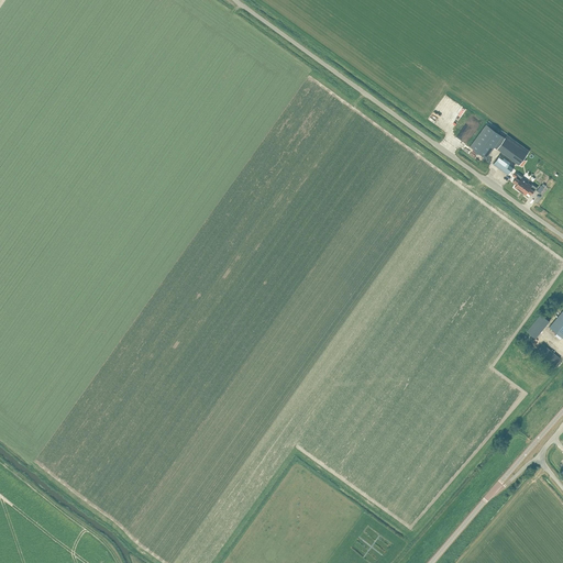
[(486,158),(489,154),(503,135),(486,124),(470,146),(486,158)]
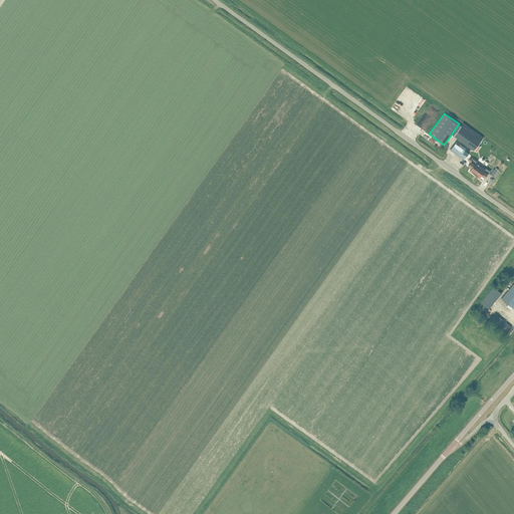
[(469,132),(462,142),(474,151),(482,141),(469,132)]
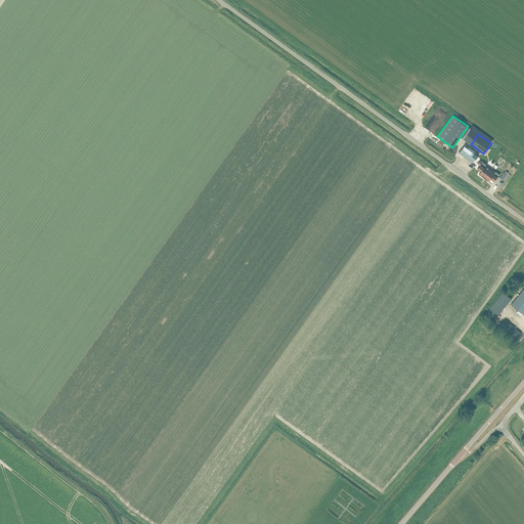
[(477,164),(479,161),(481,158),(478,156),(479,155),(465,143),(459,153),(473,163),(474,161),(477,164)]
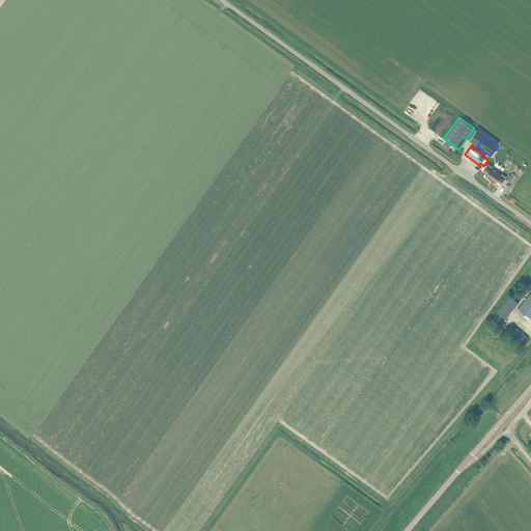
[(485,163),(483,166),(486,168),(483,171),(487,173),(485,176),(486,177),(486,178),(487,179),(488,178),(491,180),(497,173),(495,172),(496,171),(492,168),(493,167),(487,164),(485,163)]
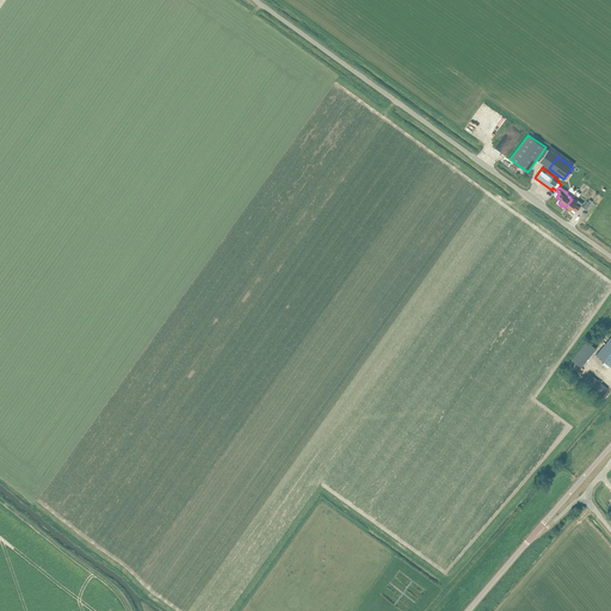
[(572,199),(565,208),(569,211),(572,209),(576,211),(580,205),(581,207),(582,204),(578,201),(576,202),(572,198),(572,199)]
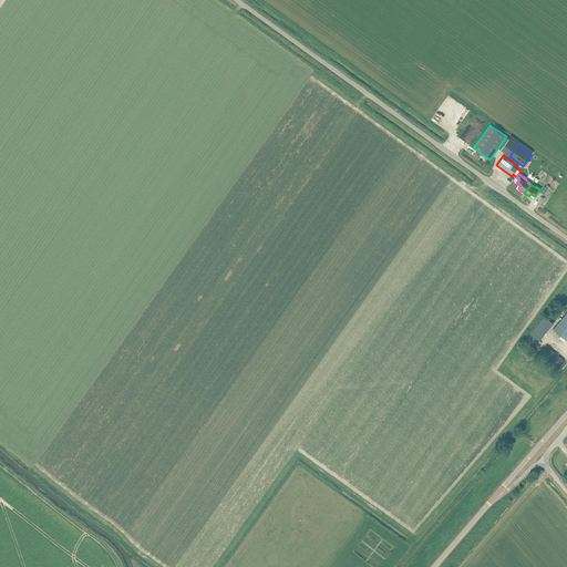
[(566,340),(566,311),(553,329),(566,340)]
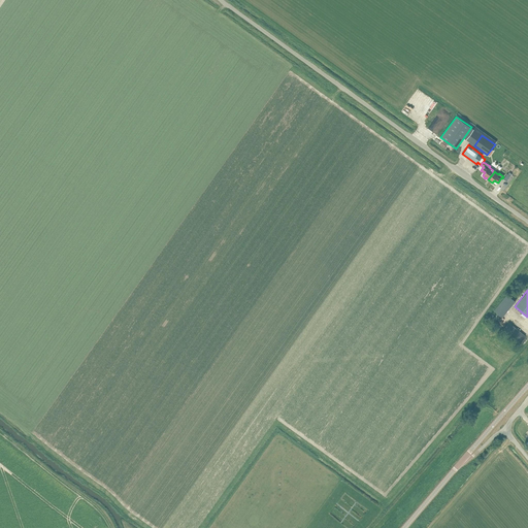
[(502,318),(515,301),(506,294),(494,310),(502,318)]
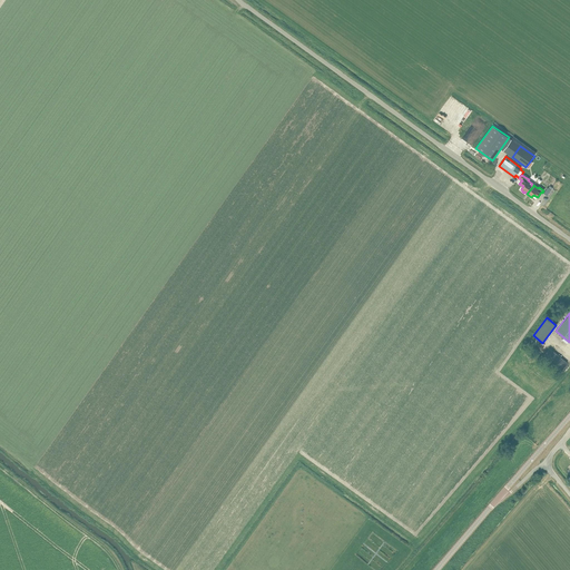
[(544,354),(552,361),(557,354),(549,349),(544,354)]
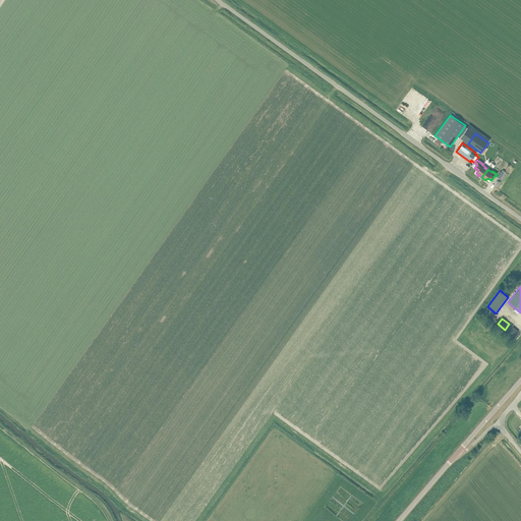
[(505,330),(514,337),(515,336),(513,334),(516,330),(509,324),(505,330)]
